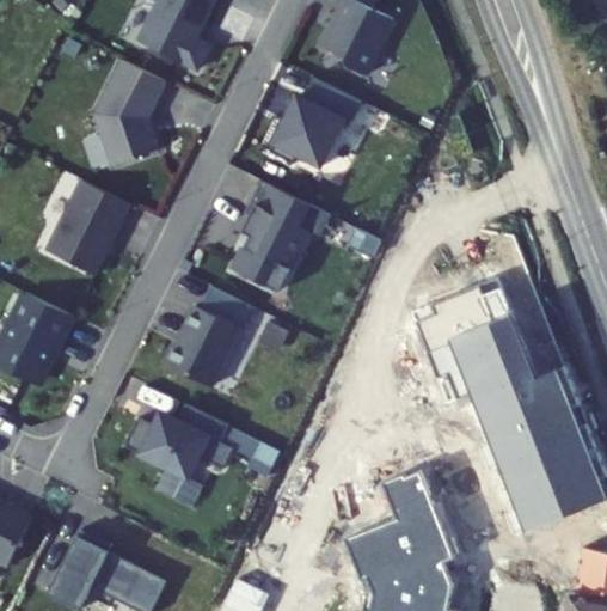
[(157,0),(136,41),(196,71),(208,46),(194,38),(213,0),(157,0)]
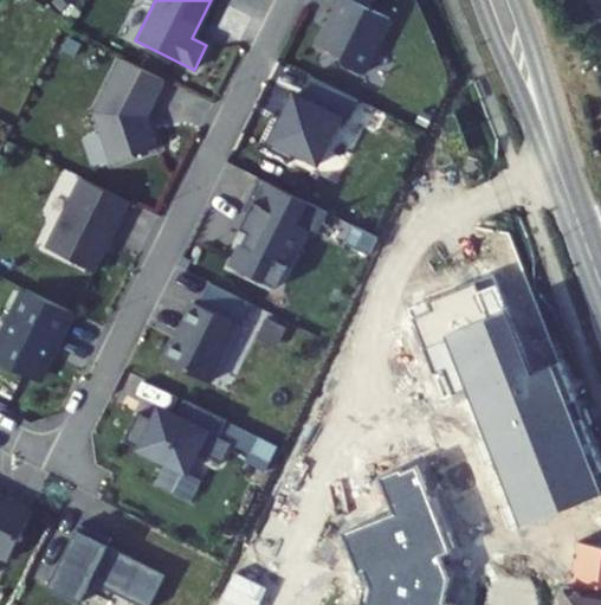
[(342,66),(361,75),(389,19),(349,0),(341,0),(329,24),(330,25),(320,47),(340,58),(342,66)]
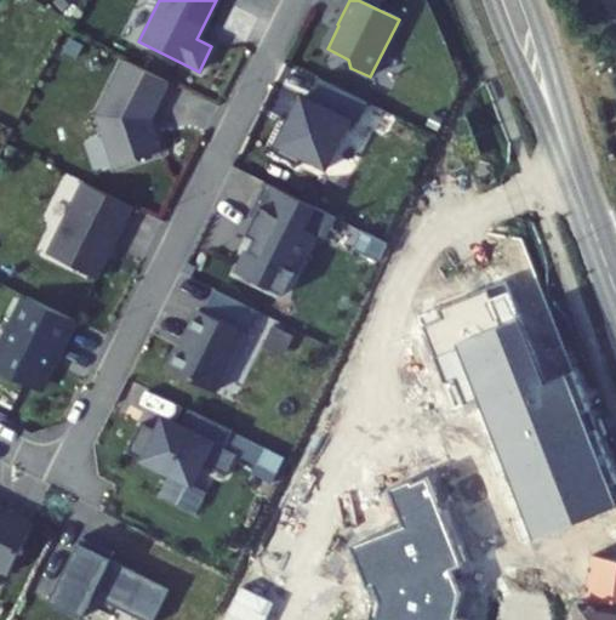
[(95,115),(112,168),(159,152),(152,131),(149,132),(146,123),(166,83),(121,61),(95,115)]
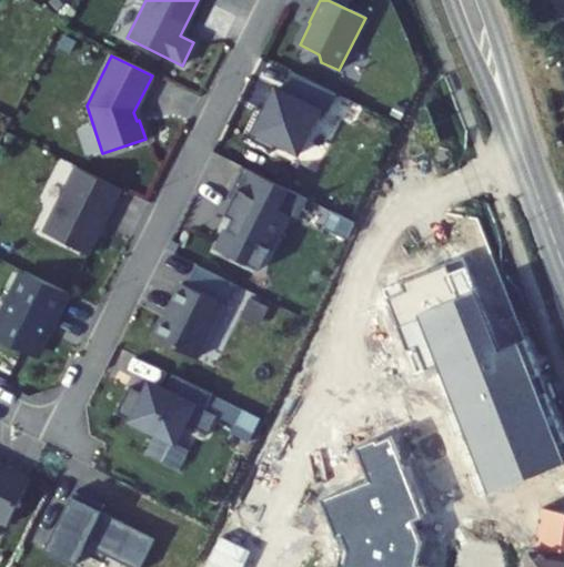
[(250,142),(284,159),(289,151),(298,155),(319,111),(275,89),(253,133),(254,133),(250,142)]
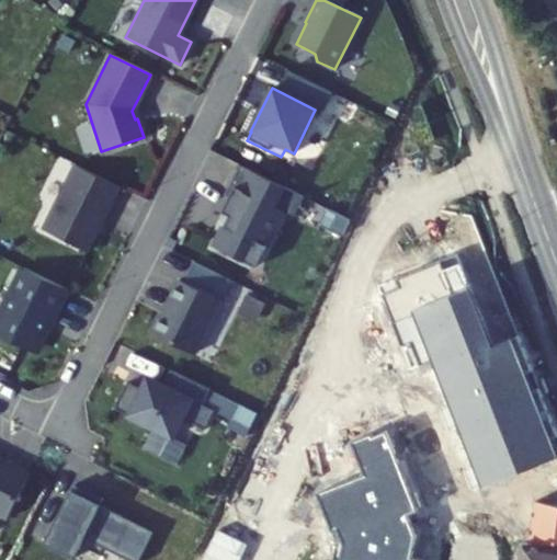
[(117,187),(72,166),(41,230),(86,252),(117,187)]
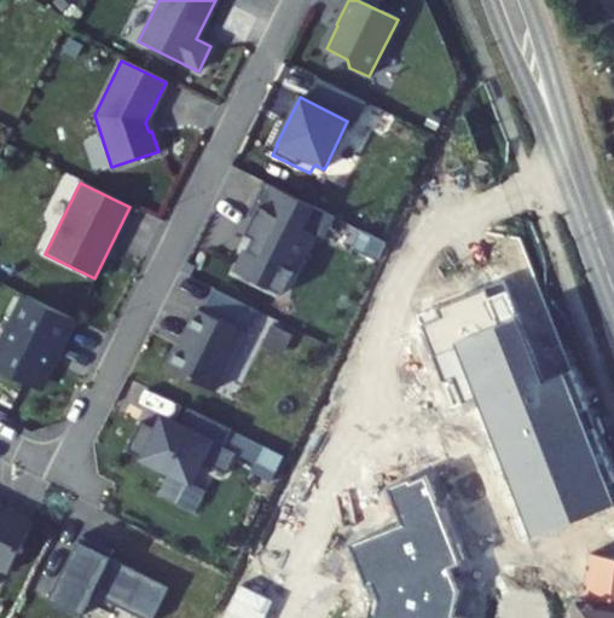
[(247,215),(261,223),(236,273),(282,295),(312,235),(301,229),(311,207),(264,183),(247,215)]
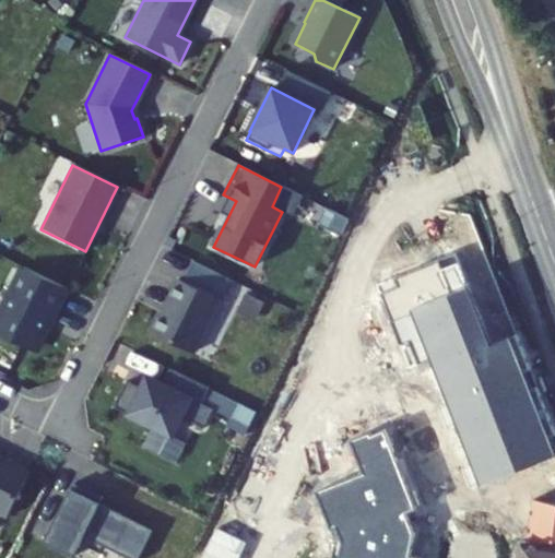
[(554,451),(554,437),(514,333),(486,343),(449,252),(372,283),(404,366),(427,357),(477,483),(554,451)]
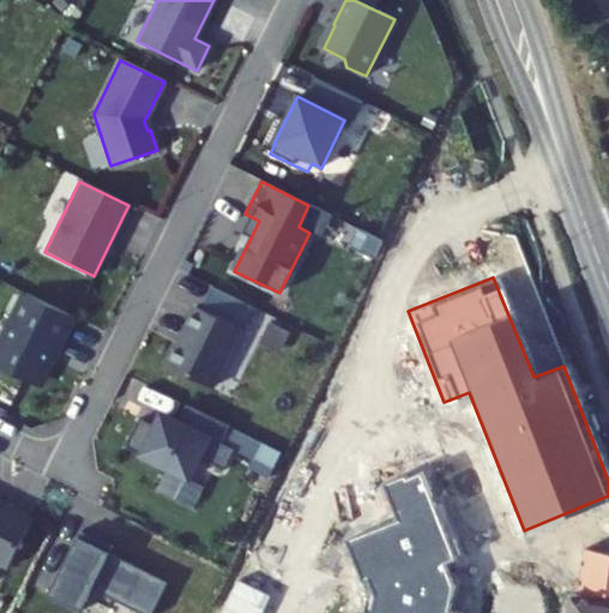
[(58,349),(72,318),(23,294),(0,340),(0,368),(35,386),(54,347),(58,349)]
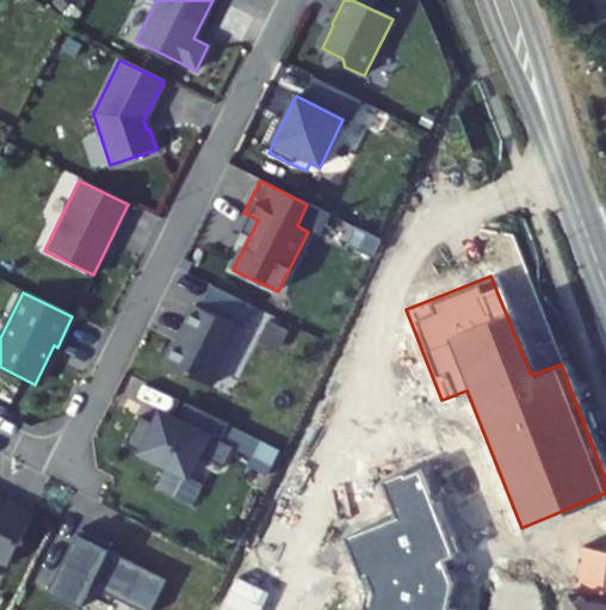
[(193,306),(174,343),(172,342),(161,363),(209,387),(237,327),(193,306)]
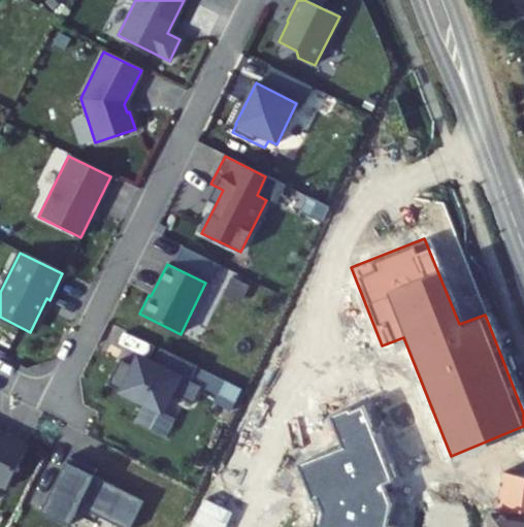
[(105,385),(161,412),(169,394),(191,405),(200,387),(189,382),(196,367),(159,349),(145,374),(118,361),(105,385)]
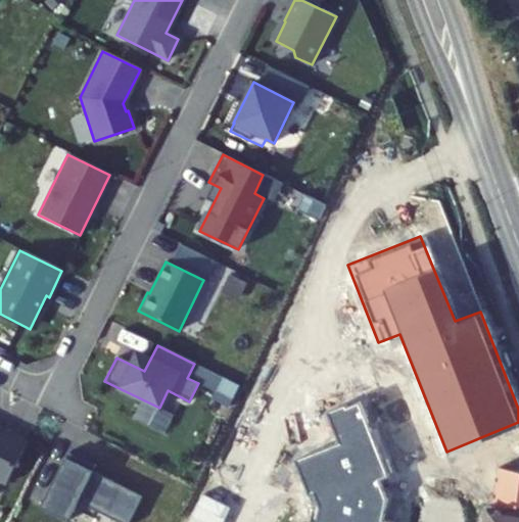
[(308,521),(390,521),(391,520),(381,518),(385,497),(377,478),(386,475),(357,400),(344,406),(343,404),(324,411),(336,442),(292,460),(312,506),(308,521)]
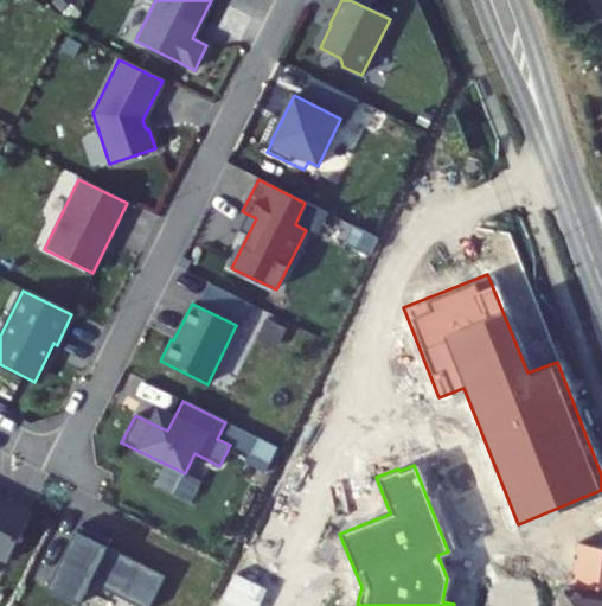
[(0,559),(6,562),(31,514),(6,502),(5,504),(0,502),(0,559)]
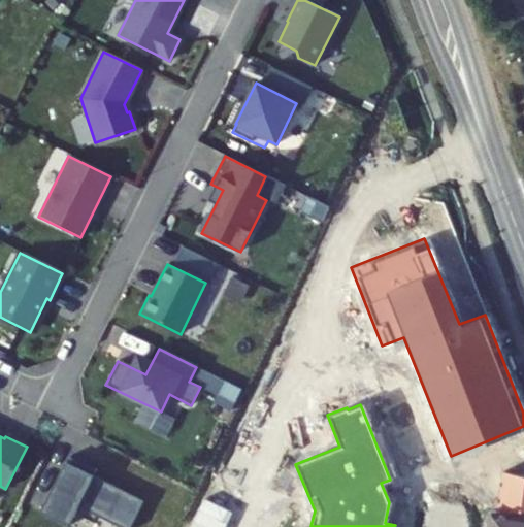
[(129,526),(142,501),(65,463),(40,513),(68,526),(77,506),(118,526),(129,526)]
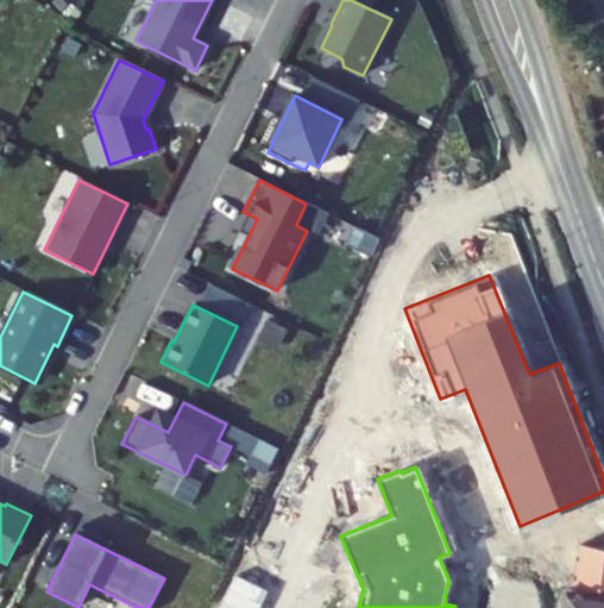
[(571,584),(603,589),(603,549),(578,544),(571,584)]
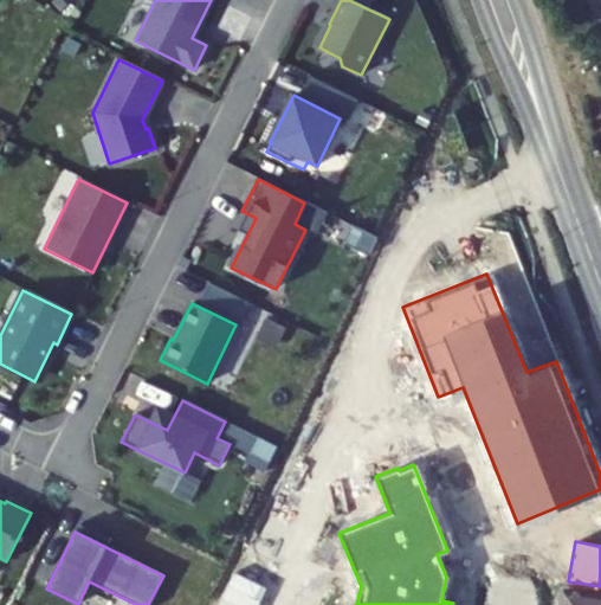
[(600,604),(600,586),(568,581),(563,580),(560,604),(600,604)]
